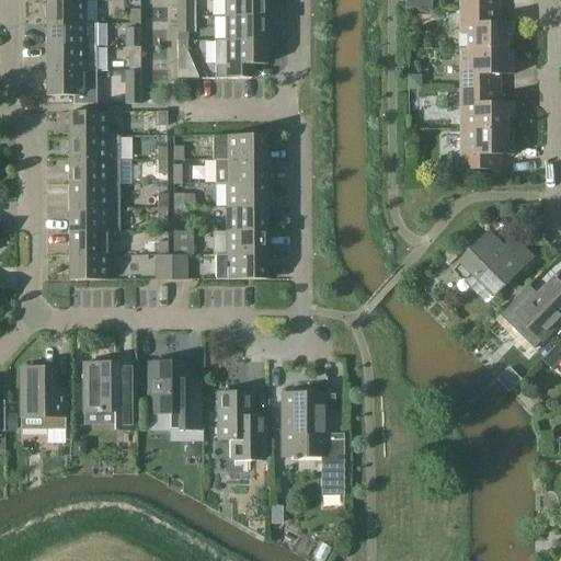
[(87,24),(87,2),(87,0),(47,0),(47,24),(87,24)]
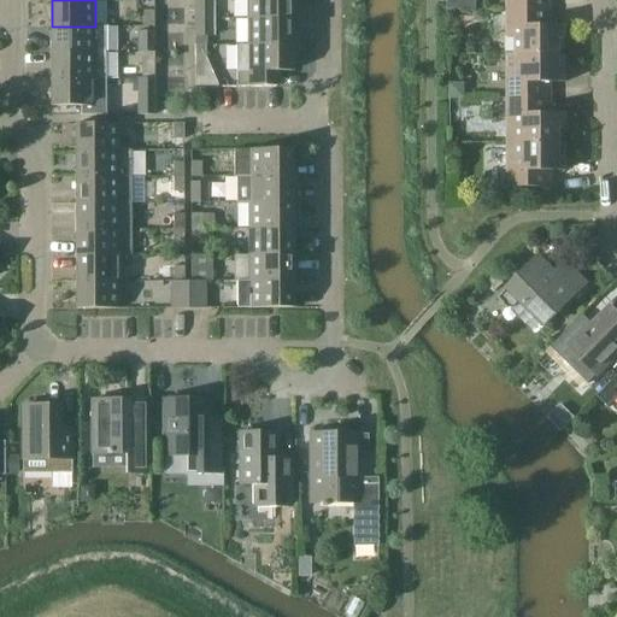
[(248,0),(248,18),(293,18),(293,5),(298,5),(298,0),(248,0)]
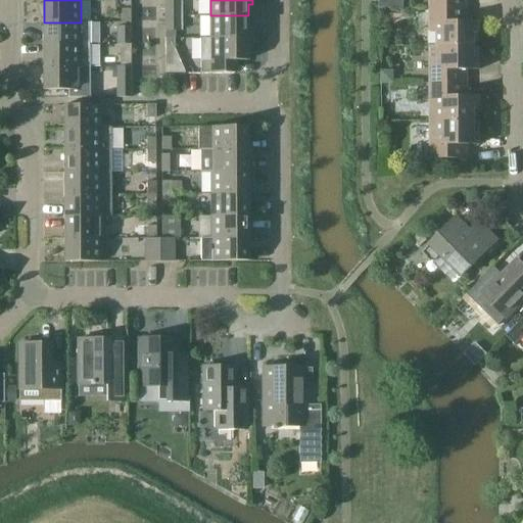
[(430,0),(430,8),(468,8),(468,0),(430,0)]
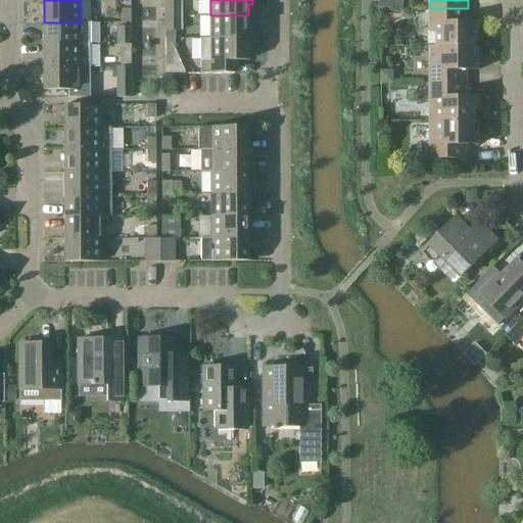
[(180,1),(165,1),(165,15),(180,15),(180,1)]
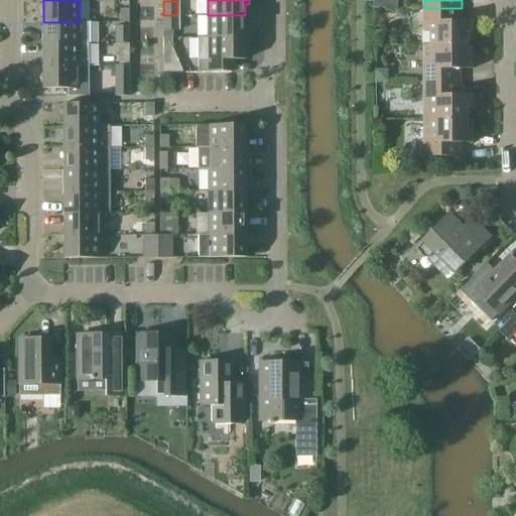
[(462,8),(424,8),(424,32),(433,32),(433,45),(470,45),(470,32),(474,32),(474,22),(462,22),(462,8)]
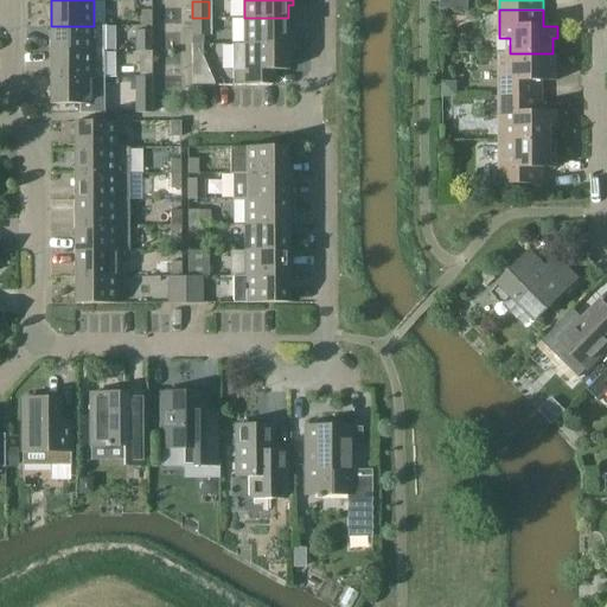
[(142,26),(153,26),(153,12),(142,11),(142,26)]
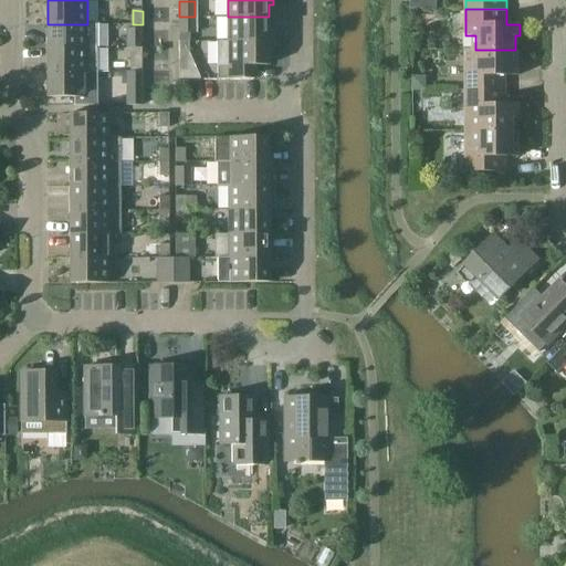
[(196,33),(195,17),(179,17),(180,33),(196,33)]
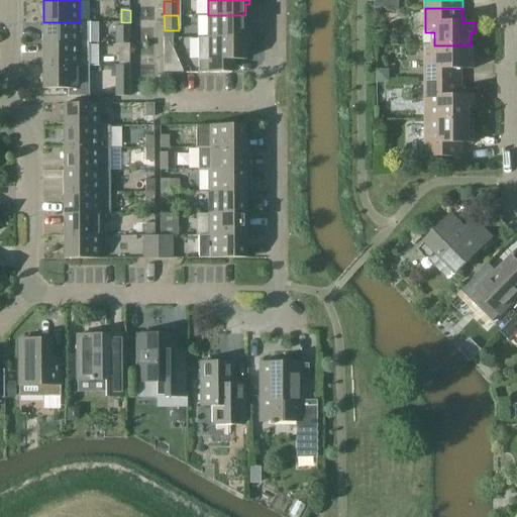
[(208,37),(250,37),(250,26),(245,26),(245,15),(208,15),(208,37)]
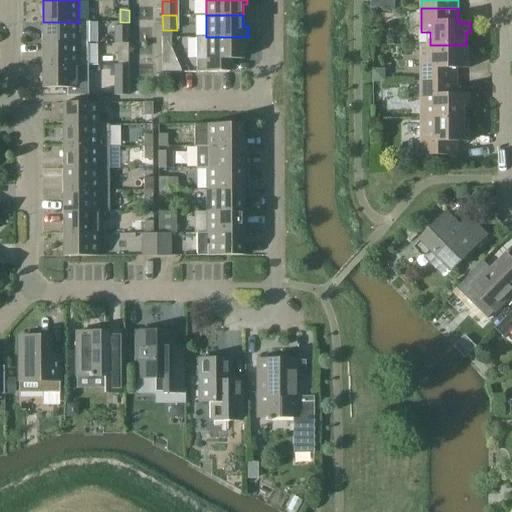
[(43,44),(88,44),(88,22),(79,22),(43,22),(43,44)]
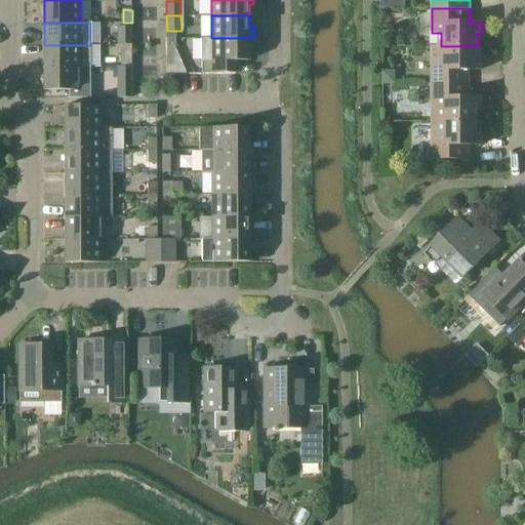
[(132,45),(132,23),(123,23),(123,28),(118,28),(118,33),(109,33),(109,45),(132,45)]
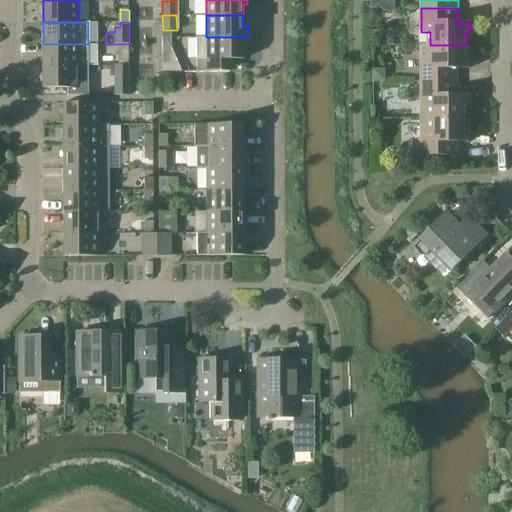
[(198,59),(232,59),(244,59),(244,48),(248,47),(248,37),(206,37),(198,37),(198,59)]
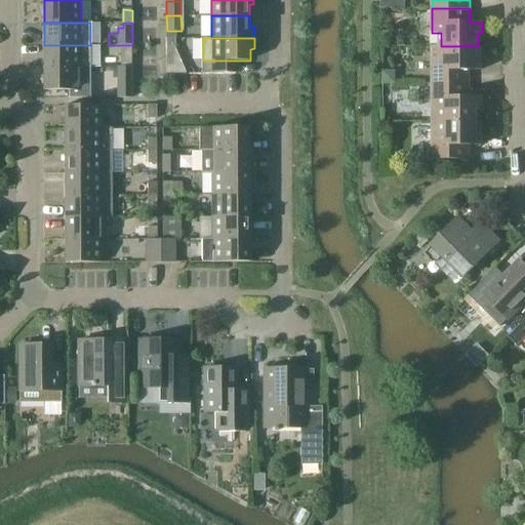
[(167,39),(167,62),(175,62),(175,39),(167,39)]
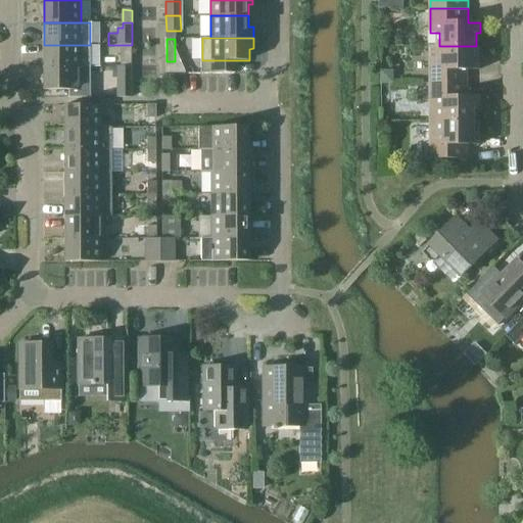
[(90,45),(44,45),(44,66),(81,66),(90,66),(90,45)]
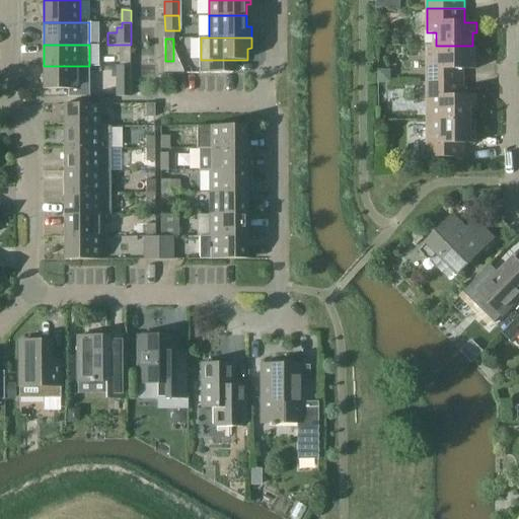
[(428,46),(428,60),(428,83),(465,83),(465,69),(476,69),(476,58),(472,58),(472,46),(436,46),(428,46)]
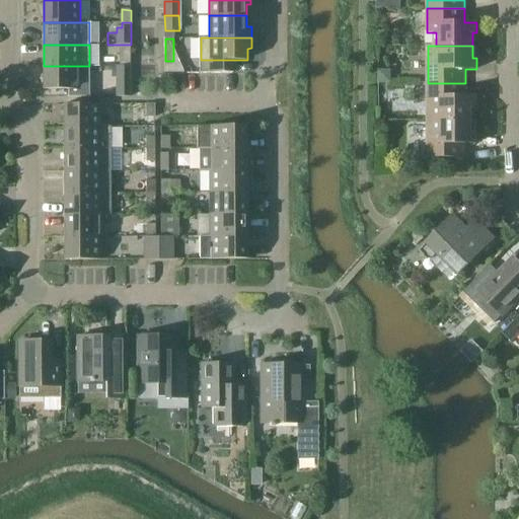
[(121,51),(121,66),(131,66),(131,51),(121,51)]
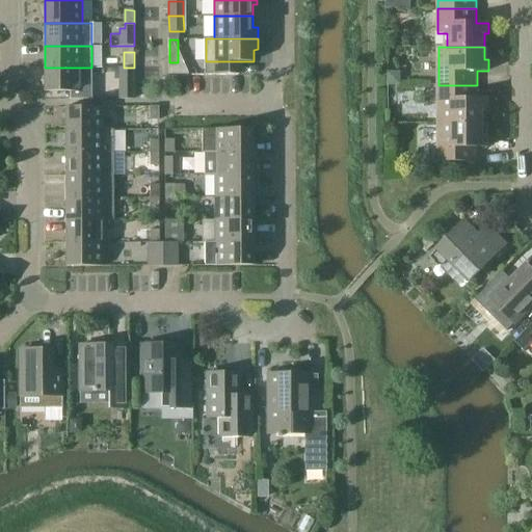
[(241,74),(241,61),(206,61),(206,75),(241,74)]
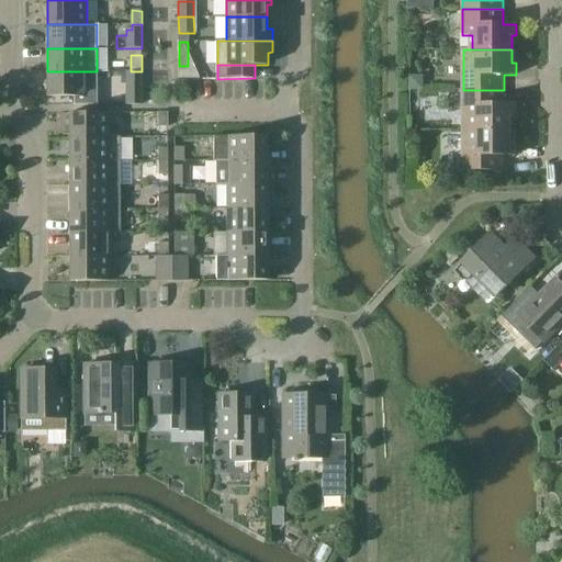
[(87,71),(47,71),(47,97),(88,97),(87,71)]
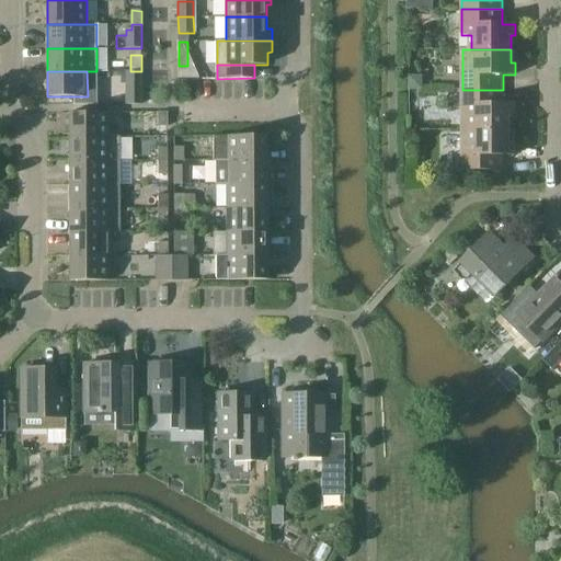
[(141,93),(141,71),(126,71),(126,93),(141,93)]
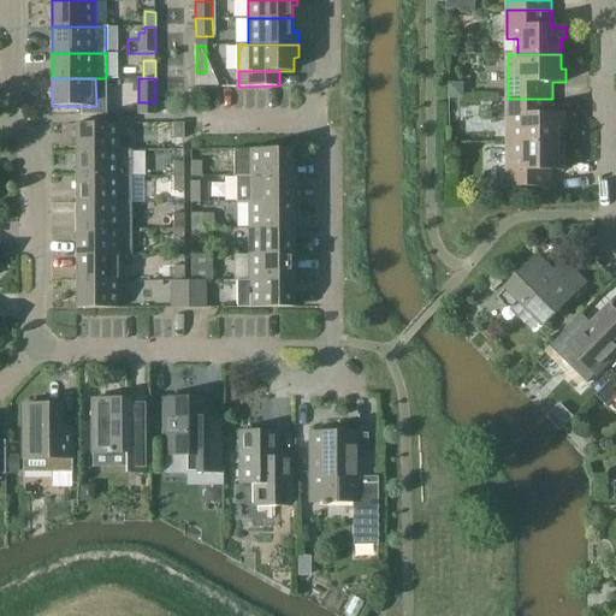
[(552,99),(508,99),(508,142),(561,142),(561,128),(567,128),(567,114),(552,114),(552,99)]
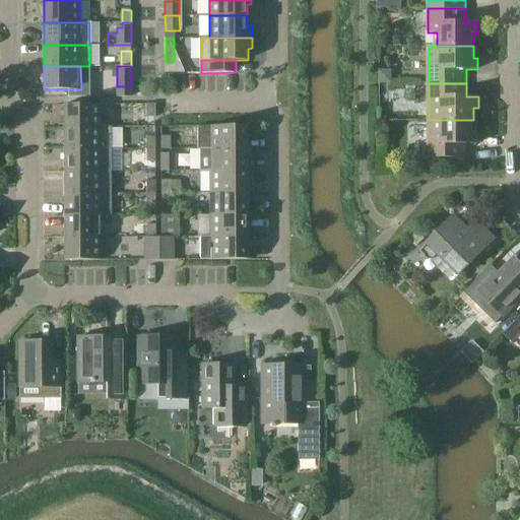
[(131,98),(131,86),(115,86),(115,98),(131,98)]
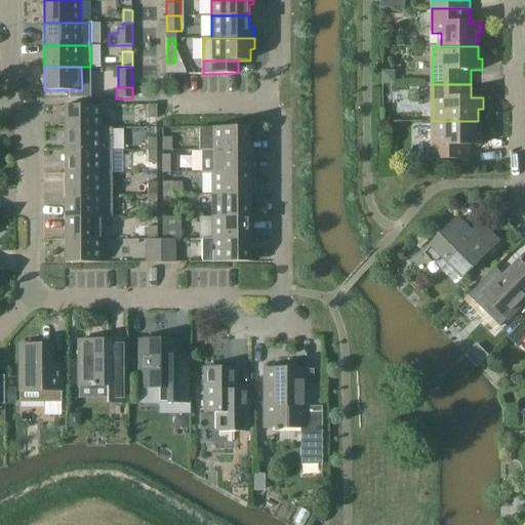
[(102,106),(65,106),(65,129),(102,129),(102,106)]
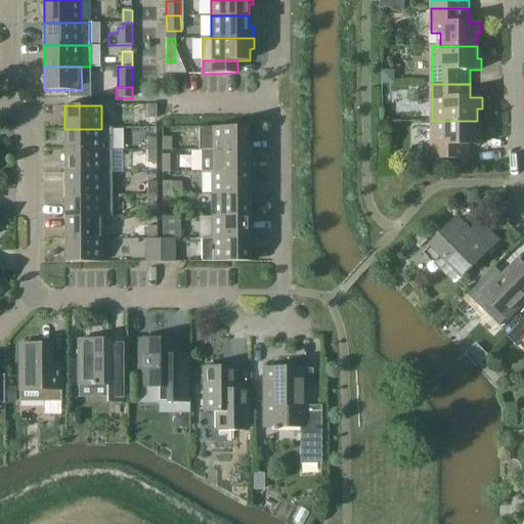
[(157,105),(148,105),(147,118),(157,119),(157,105)]
